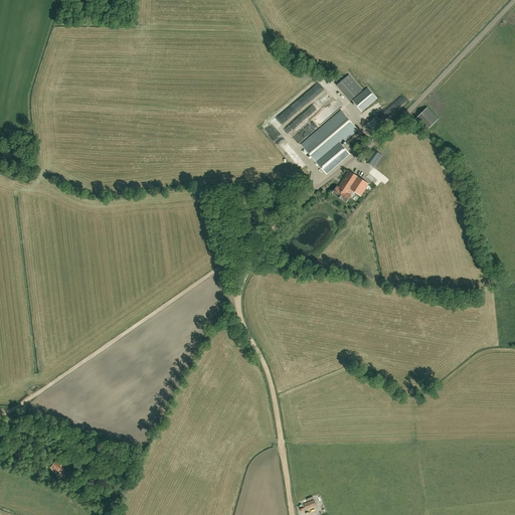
[(377,99),(367,88),(352,101),(362,112),(377,99)]
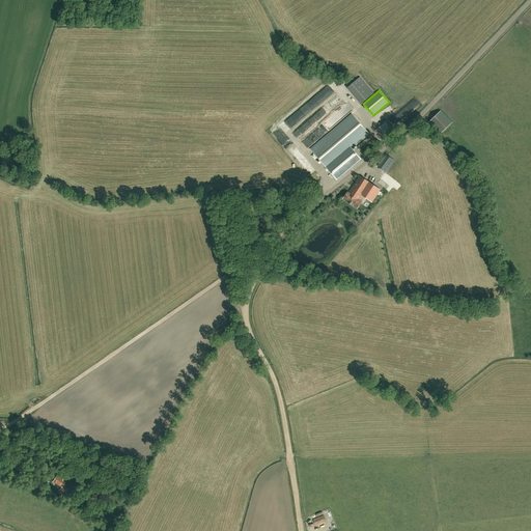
[(386,110),(390,115),(395,111),(391,106),(386,110)]
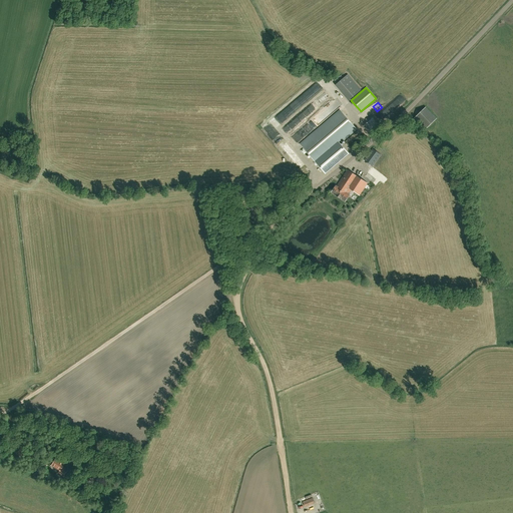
[(425,107),(414,118),(425,129),(437,118),(425,107)]
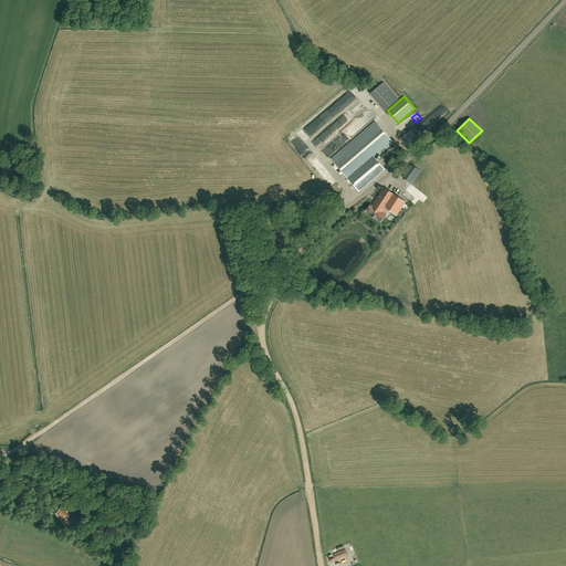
[(375,122),(331,159),(359,191),(385,169),(375,158),(394,143),(375,122)]
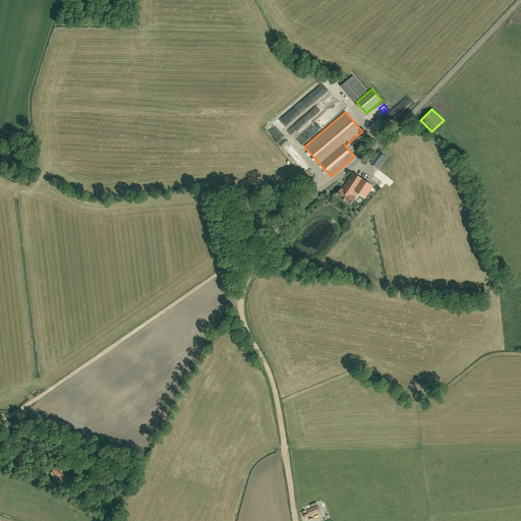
[(308,118),(288,130),(291,135),(311,123),(308,118)]
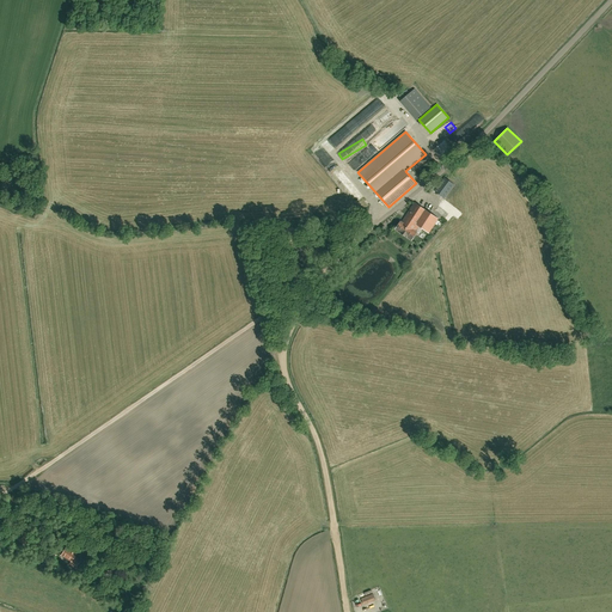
[(444,199),(454,184),(444,177),(433,190),(444,199)]
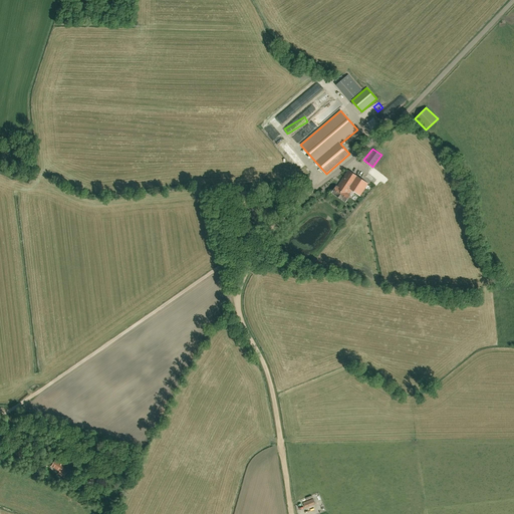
[(346,195),(344,195),(345,196),(345,199),(345,200),(347,200),(348,204),(355,203),(355,199),(354,198),(360,197),(360,198),(361,197),(367,196),(368,196),(365,185),(358,186),(359,190),(353,191),(352,189),(345,191),(346,195)]
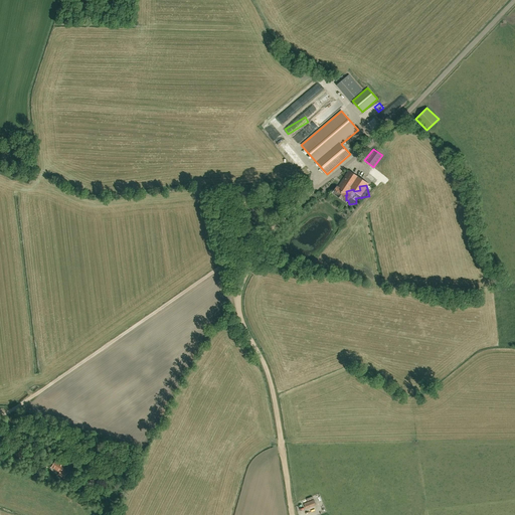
[(51,468),(54,469),(59,473),(58,475),(63,479),(67,472),(62,469),(63,467),(59,465),(59,466),(57,464),(58,463),(55,461),(54,463),(51,461),(50,464),(52,466),(51,468)]
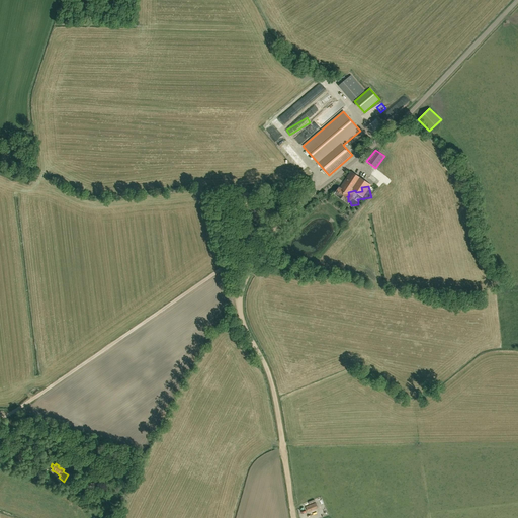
[(306,507),(308,512),(318,508),(316,503),(306,507)]
